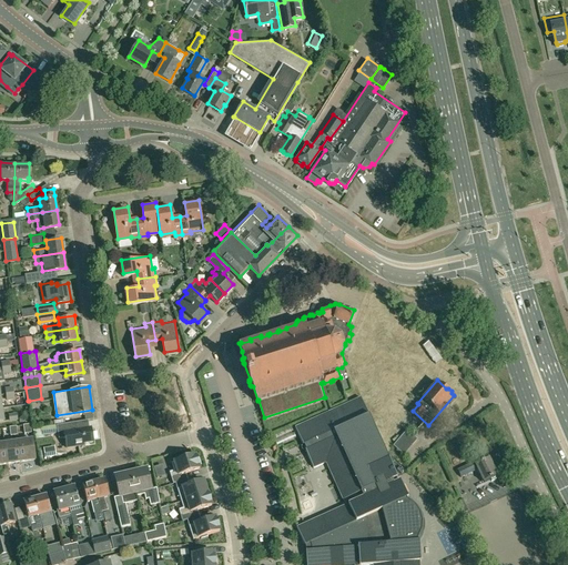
[(417,537),(418,535),(419,534),(421,532),(421,530),(422,527),(422,525),(422,523),(422,522),(422,520),(419,511),(419,508),(418,507),(416,505),(415,504),(414,502),(412,501),(411,500),(408,498),(407,497),(406,496),(408,495),(401,477),(396,480),(395,475),(397,474),(387,452),(361,395),(294,425),(303,443),(304,442),(306,447),(305,447),(313,465),(330,457),(332,463),(328,464),(343,497),(346,496),(348,502),(296,525),(305,543),(306,548),(307,564),(333,564),(375,562),(375,564),(419,564),(419,563),(417,563),(417,558),(421,557),(419,538),(417,538),(417,537)]
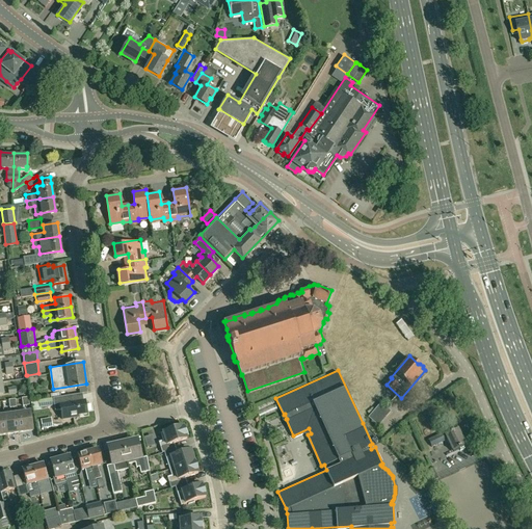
[(7,386),(8,393),(17,392),(16,385),(7,386)]
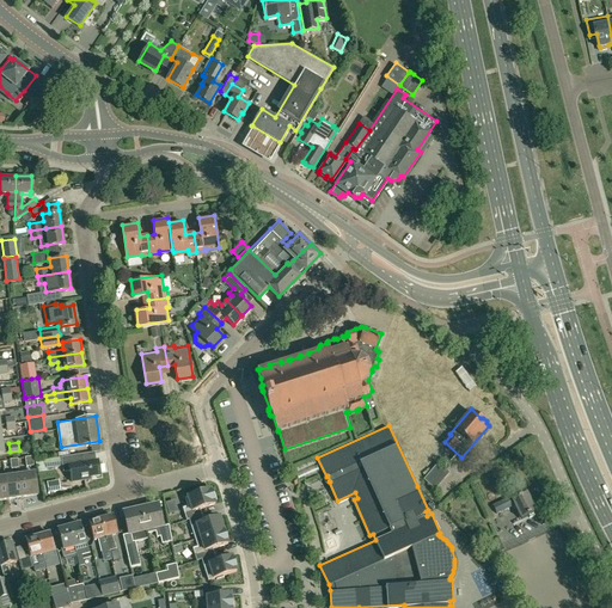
[(61,455),(63,470),(71,468),(72,479),(90,477),(90,474),(101,473),(98,458),(83,460),(81,452),(61,455)]
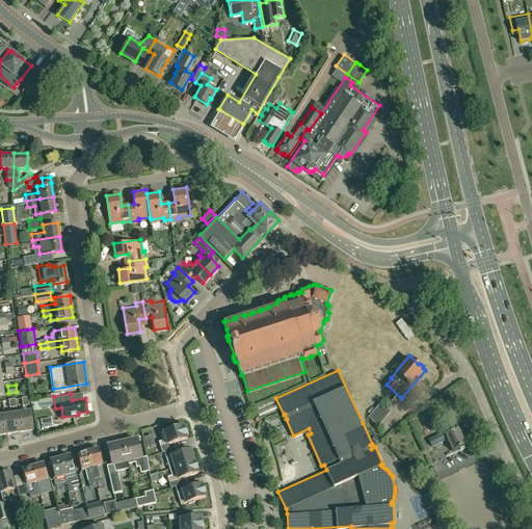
[(368,415),(378,424),(391,408),(380,400),(368,415)]
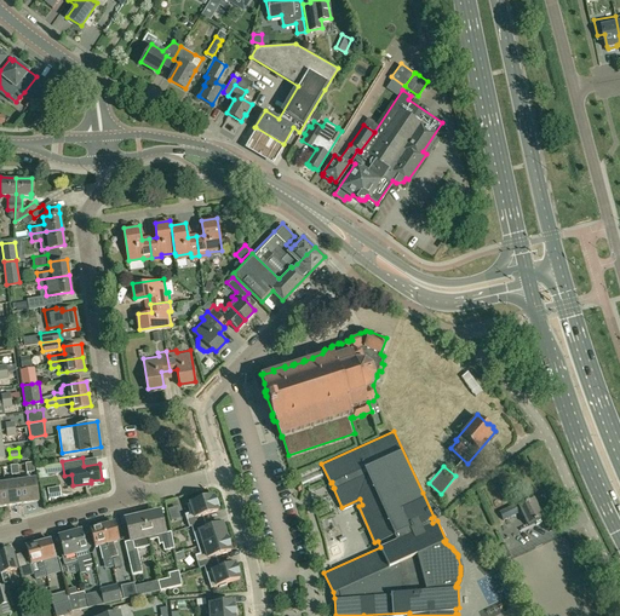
[(19,479),(23,501),(38,499),(35,477),(19,479)]
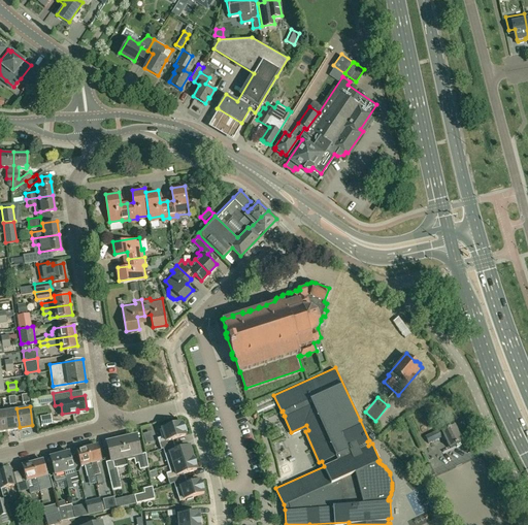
[(20,427),(17,408),(4,409),(7,428),(20,427)]
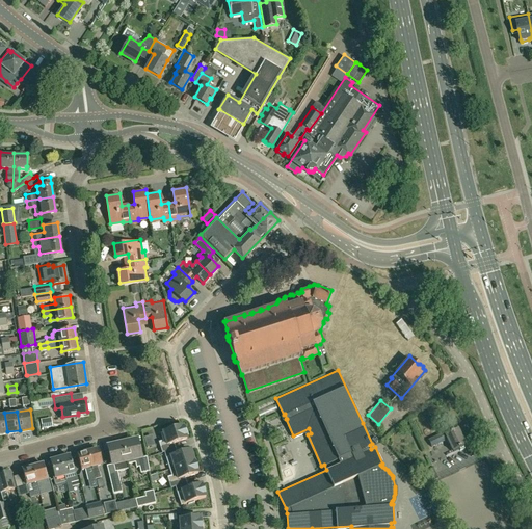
[(162,451),(164,450),(176,446),(174,441),(187,437),(186,434),(187,434),(186,433),(188,432),(186,426),(184,427),(183,424),(171,427),(170,426),(164,428),(165,429),(160,431),(163,439),(159,440),(162,451)]
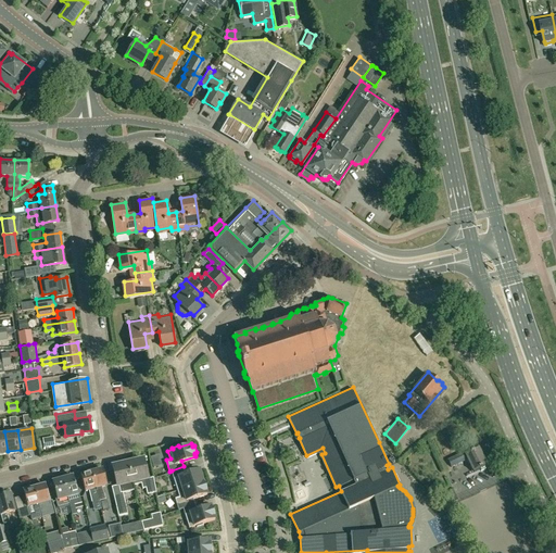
[(485,466),(484,464),(487,463),(478,447),(471,450),(470,447),(447,457),(451,465),(467,456),(474,470),(480,467),(481,468),(485,466)]
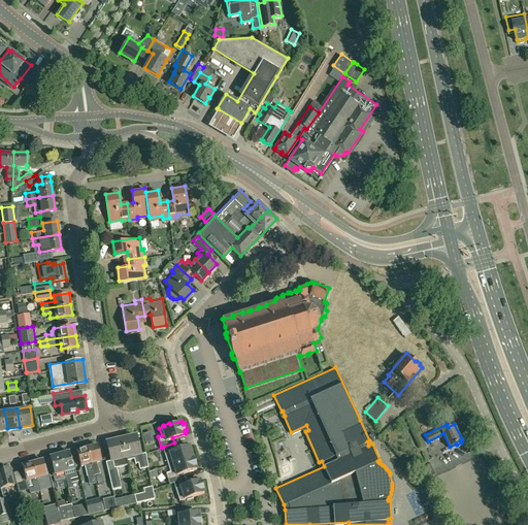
[(122,437),(126,456),(133,454),(135,461),(138,460),(140,467),(149,465),(145,451),(140,452),(136,434),(122,437)]
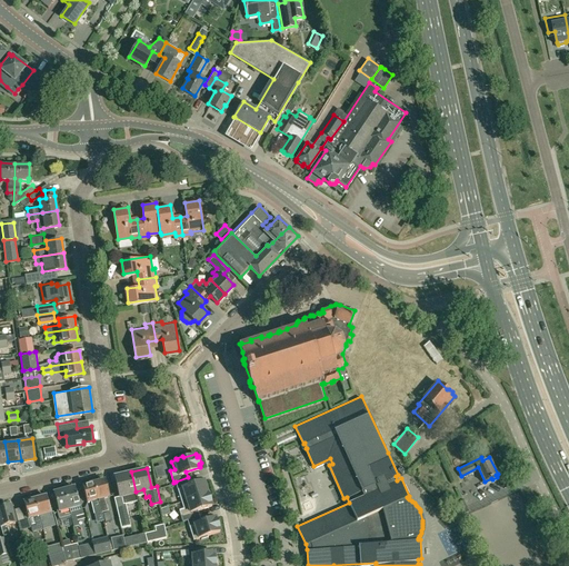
[(136,492),(131,472),(116,475),(120,495),(115,496),(121,526),(131,524),(126,502),(137,499),(136,492)]
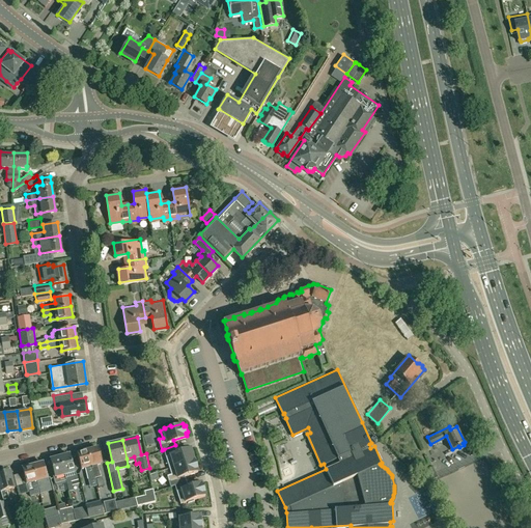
[(175,445),(164,449),(169,467),(194,459),(190,447),(177,451),(175,445)]
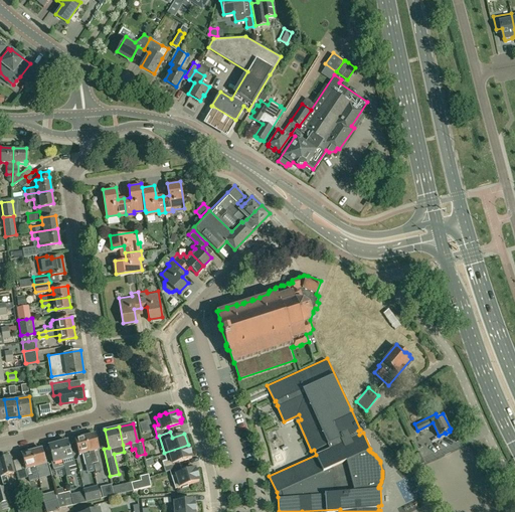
[(84,436),(92,462),(98,460),(95,449),(99,447),(95,433),(84,436)]
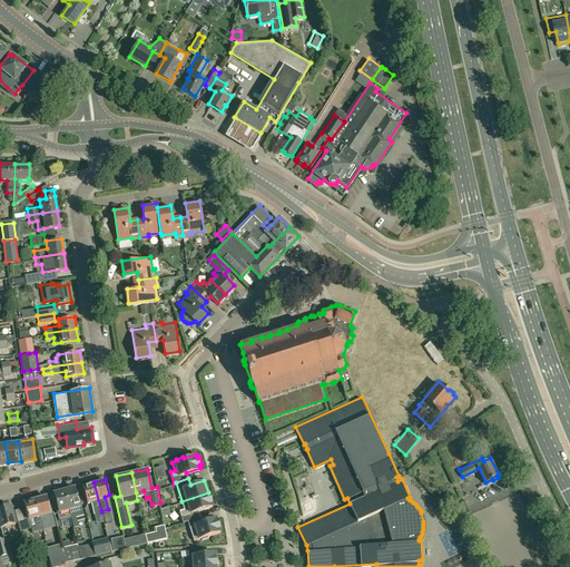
[(101,511),(94,482),(82,486),(87,501),(92,500),(96,512),(101,511)]
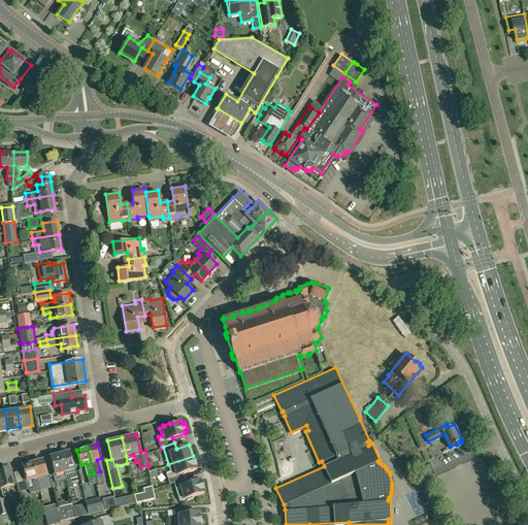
[(59,453),(65,476),(66,476),(69,487),(73,486),(70,477),(77,474),(73,460),(72,460),(69,450),(59,453)]
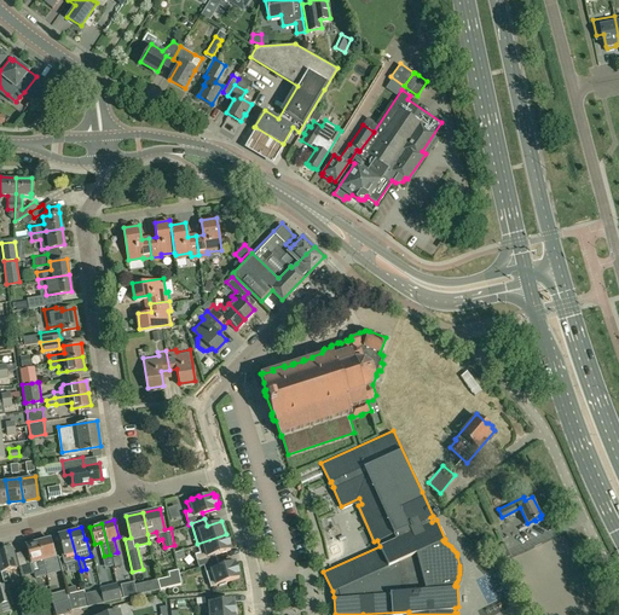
[(76,557),(69,531),(58,534),(62,545),(59,546),(64,561),(76,557)]
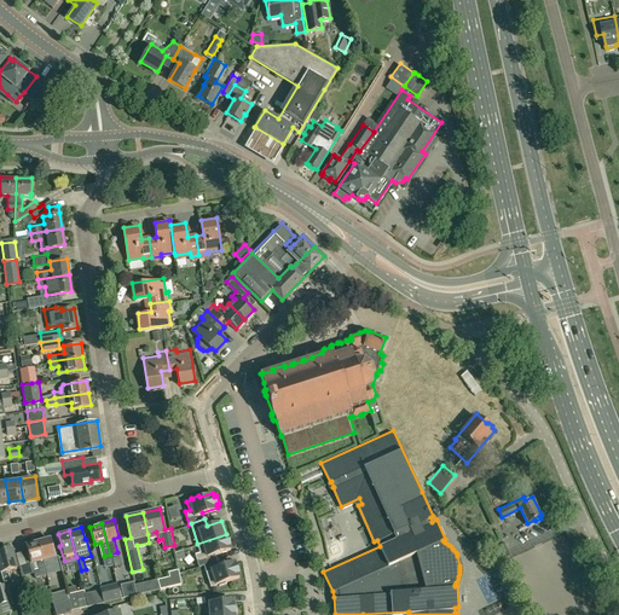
[(226,535),(226,534),(197,544),(200,551),(195,552),(198,564),(217,560),(215,552),(230,547),(230,545),(231,545),(227,535),(226,535)]
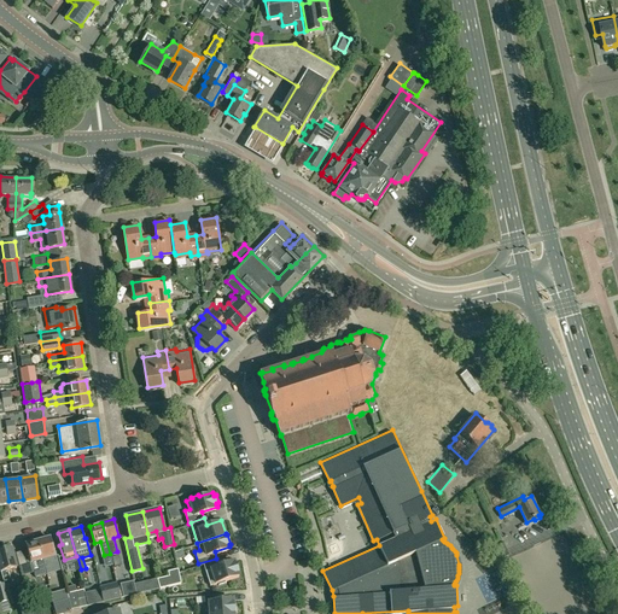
[(51,537),(39,539),(46,571),(59,567),(56,553),(54,553),(51,537)]
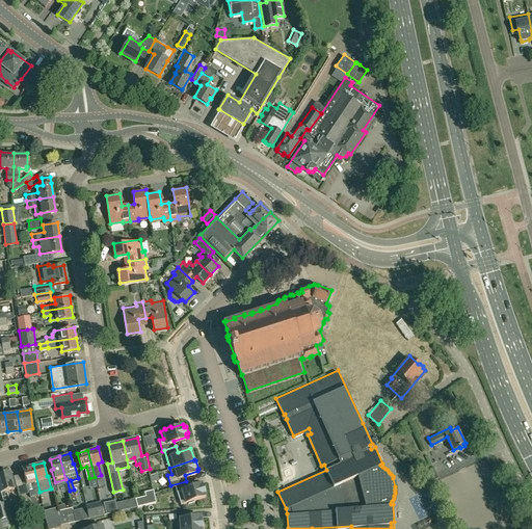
[(40,492),(33,465),(22,468),(29,495),(40,492)]
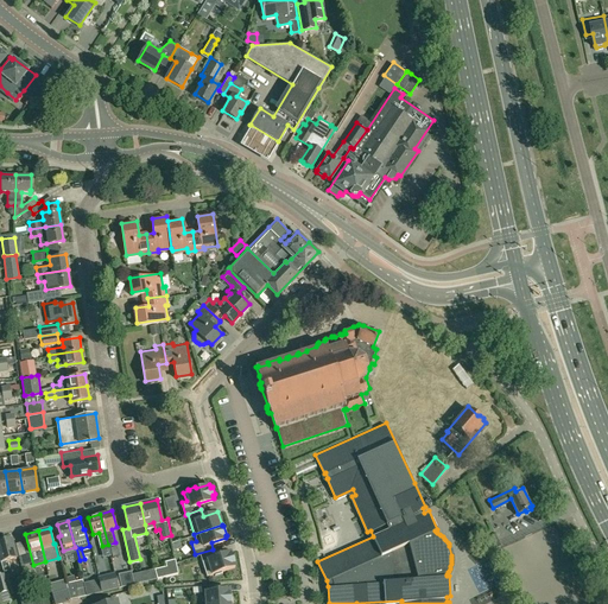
[(0,558),(4,571),(10,568),(7,559),(17,557),(12,538),(10,539),(8,536),(2,538),(1,541),(0,540),(0,558)]
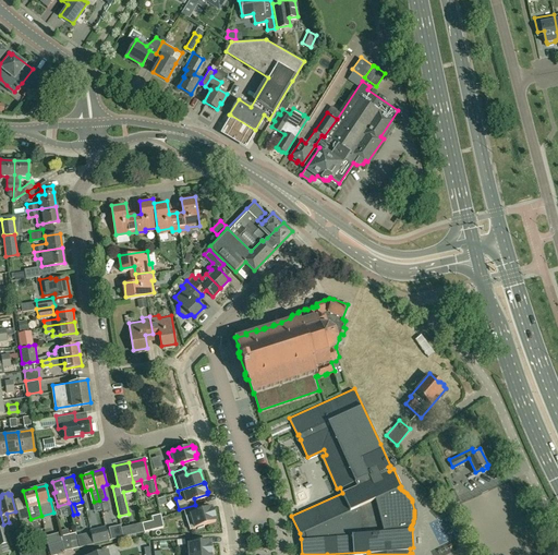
[(23,507),(21,496),(14,497),(17,509),(23,507)]
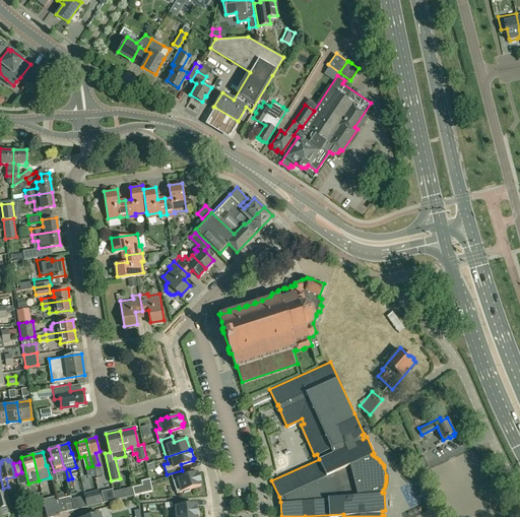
[(182,470),(171,473),(173,479),(176,478),(180,492),(202,485),(197,470),(183,474),(182,470)]
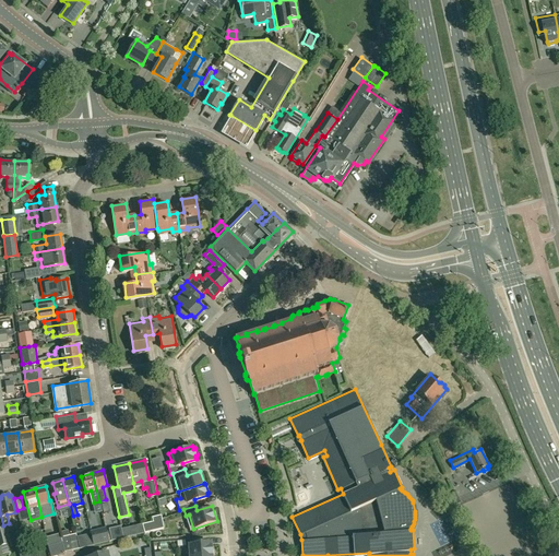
[(144,530),(151,529),(164,525),(161,513),(152,516),(153,520),(142,522),(144,530)]
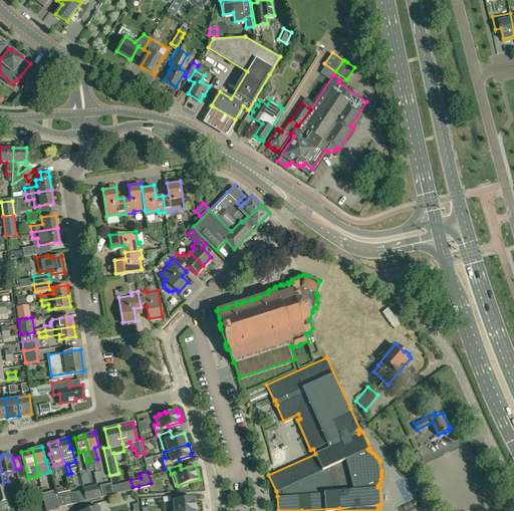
[(110,482),(100,484),(102,494),(112,491),(110,482)]
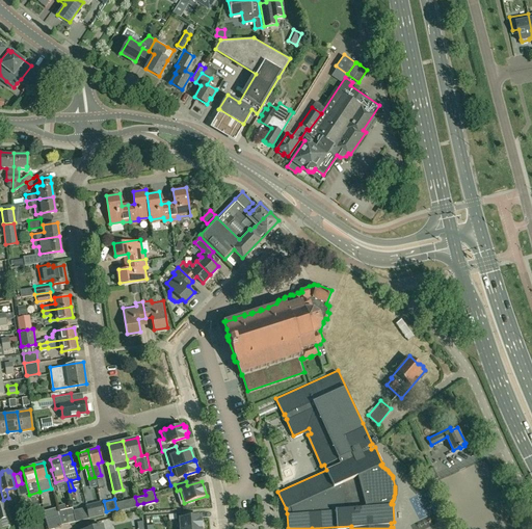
[(88,517),(104,513),(101,500),(85,503),(85,506),(88,517)]
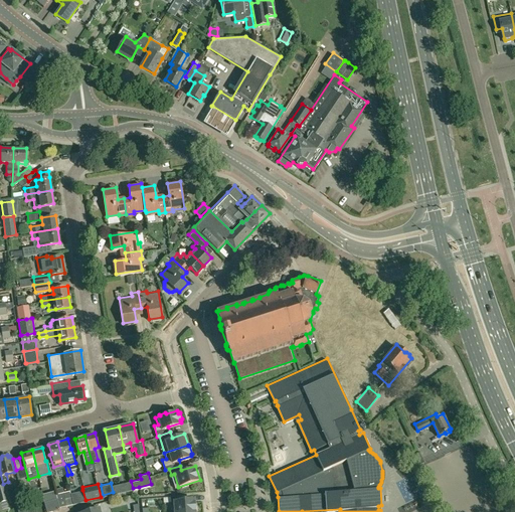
[(69,490),(66,490),(56,493),(59,506),(73,503),(71,496),(70,492),(69,490)]
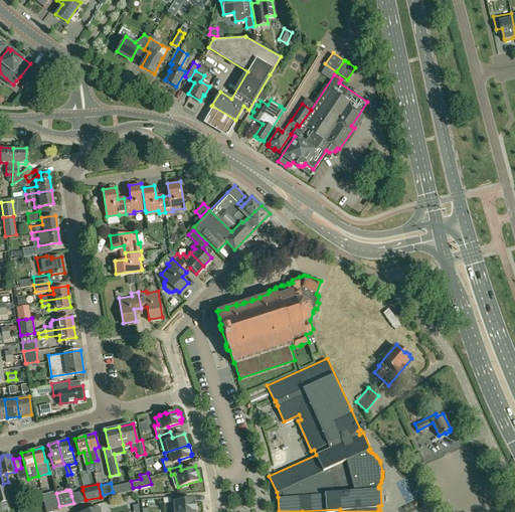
[(82,490),(70,492),(71,496),(73,503),(86,500),(82,490)]
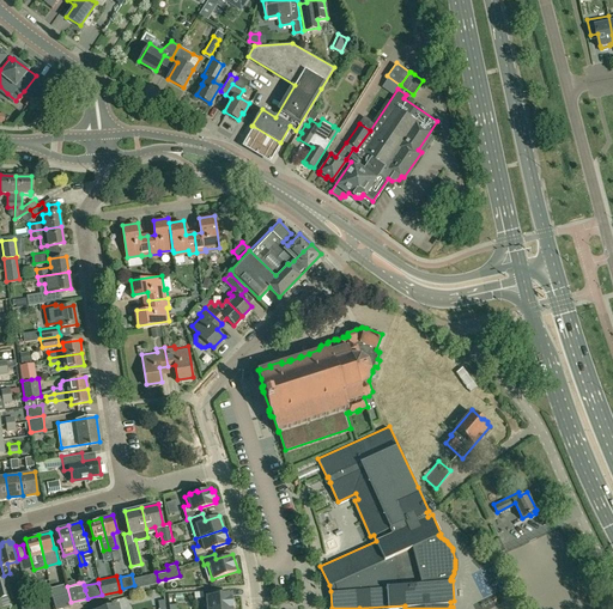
[(70,603),(66,592),(52,596),(55,607),(70,603)]
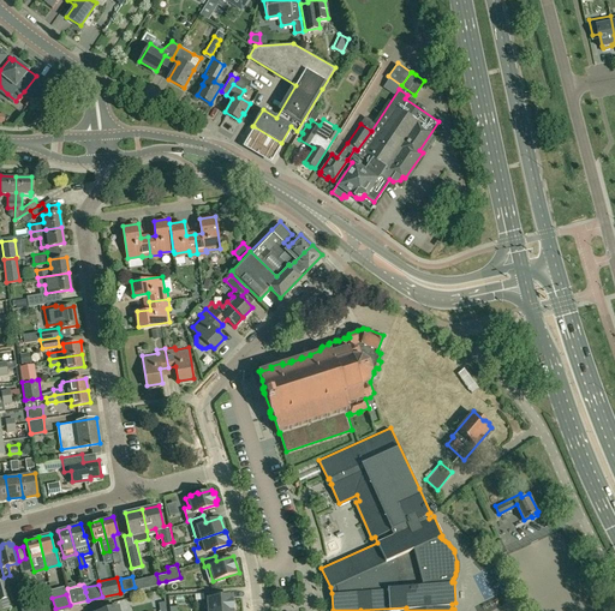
[(207,610),(216,610),(234,610),(233,594),(207,595),(207,610)]
